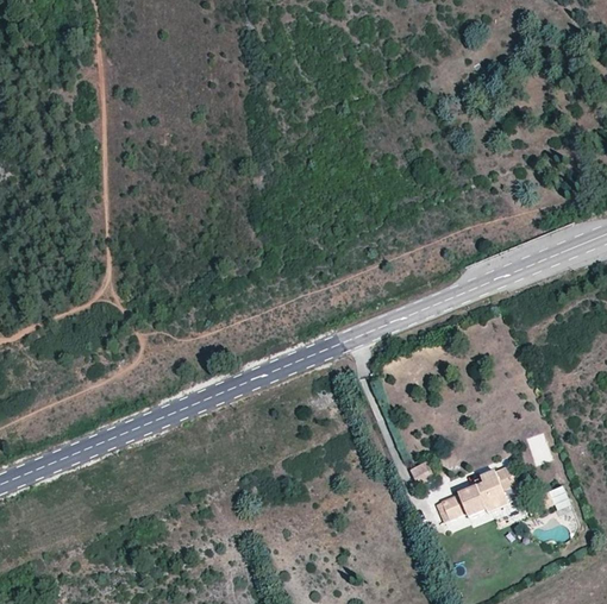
[(542,427),(523,434),(533,461),(551,455),(542,427)]
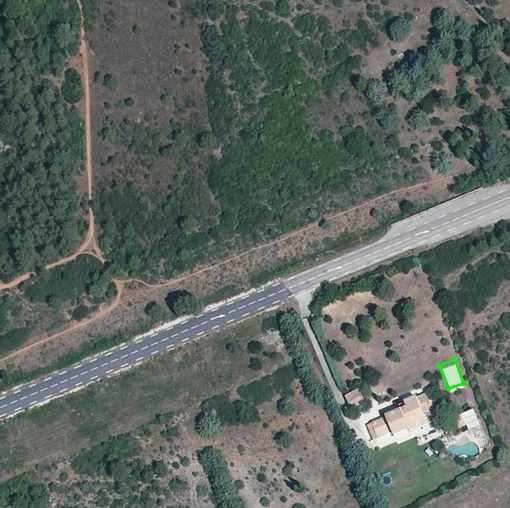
[(344,393),(351,407),(366,400),(358,386),(344,393)]
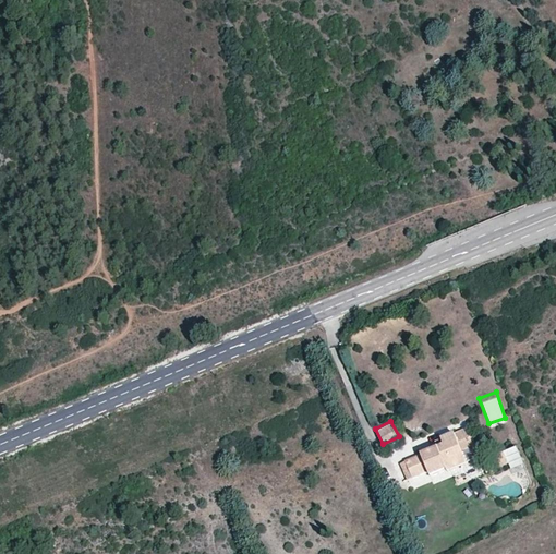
[(464,457),(462,452),(472,447),(474,447),(466,425),(440,435),(443,441),(398,460),(406,477),(426,467),(428,472),(446,465),(464,457)]
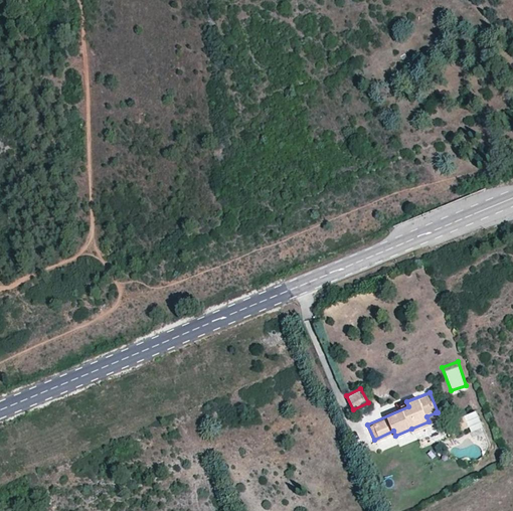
[(480,419),(476,409),(444,422),(448,433),(480,419)]
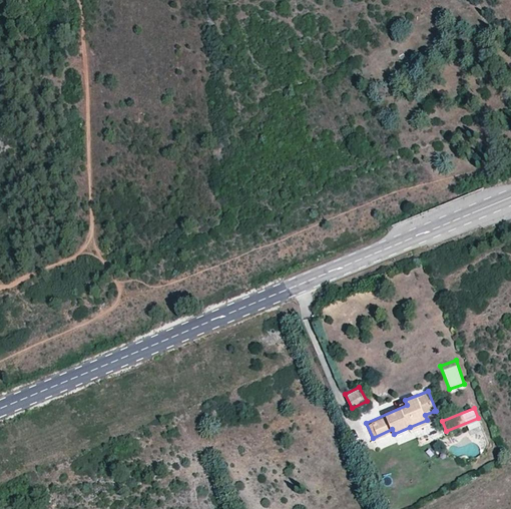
[(438,420),(434,411),(425,415),(427,420),(410,427),(412,431),(438,420)]
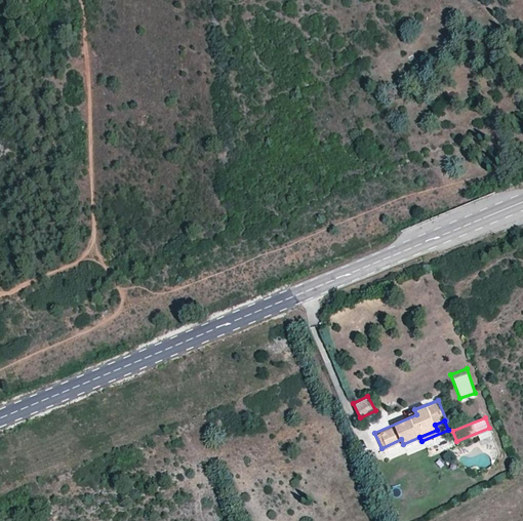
All buildings are outlined.
